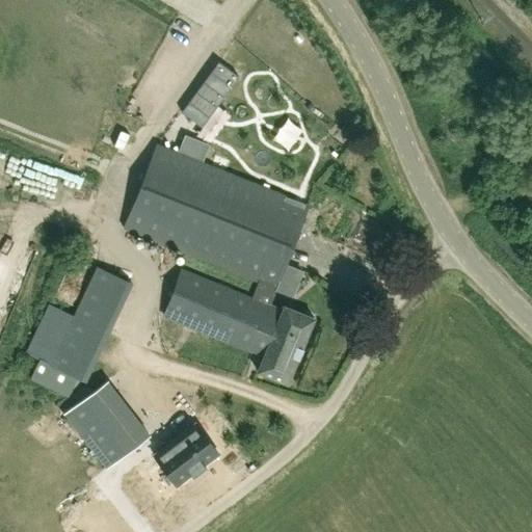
[(238,77),(218,61),(181,112),(201,127),(238,77)]
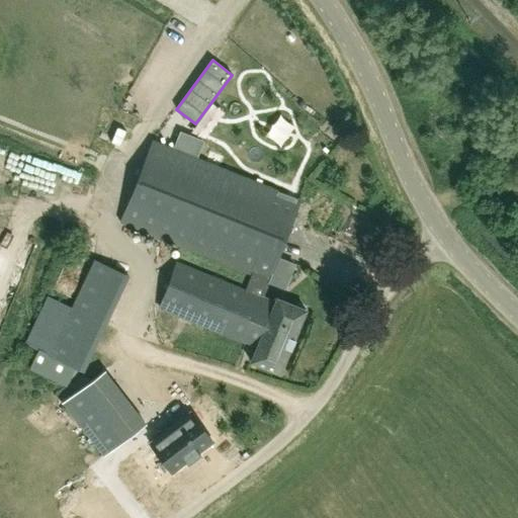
[(0,165),(10,169),(15,154),(4,150),(7,142),(0,139),(0,165)]
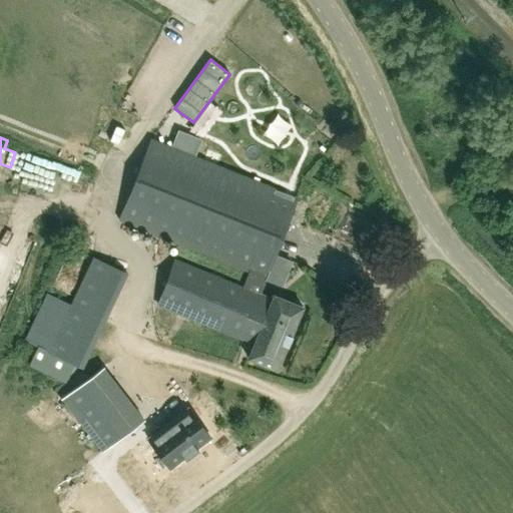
[(260,294),(298,198),(150,139),(118,218),(249,272),(243,288),(260,294)]
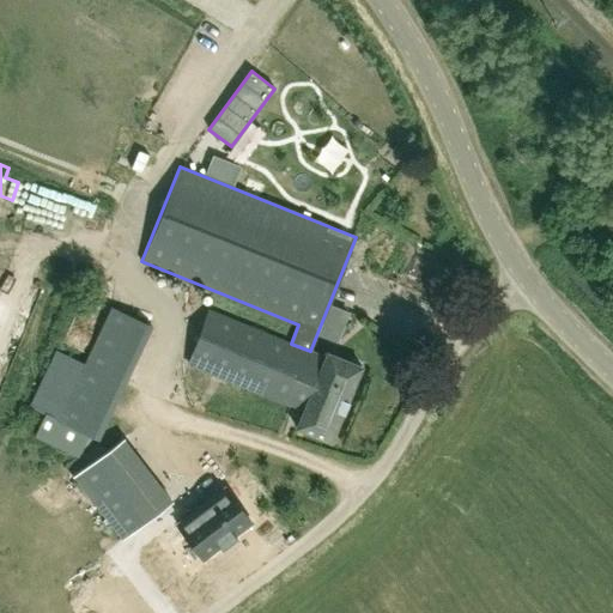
[(44,414),(34,437),(78,457),(89,435),(98,439),(126,382),(126,381),(152,325),(110,305),(83,362),(56,350),(29,407),(44,414)]
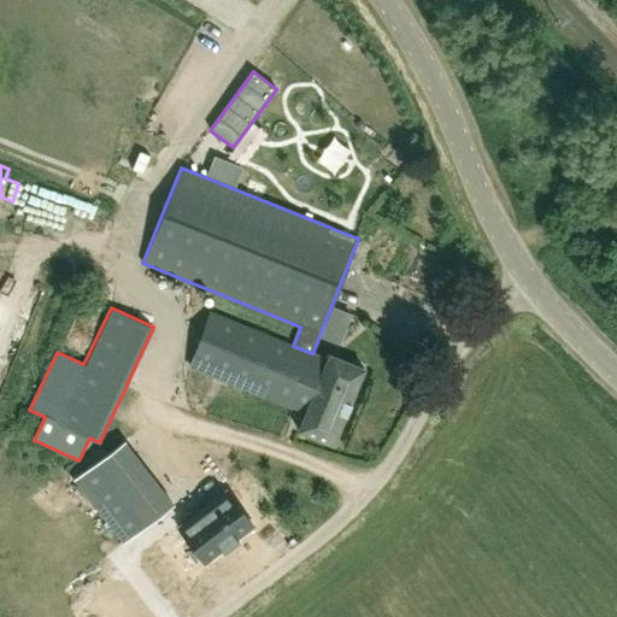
[(312,353),(293,346),(211,312),(189,364),(305,411),(299,428),(334,441),(363,370),(328,357),(327,359),(312,353)]
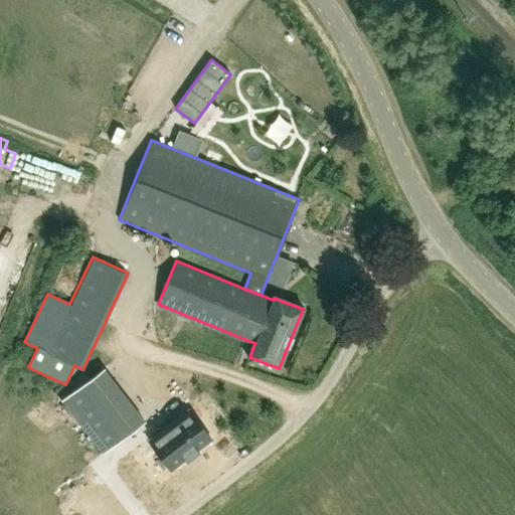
[(143,420),(118,387),(104,369),(61,401),(102,453),(143,420)]
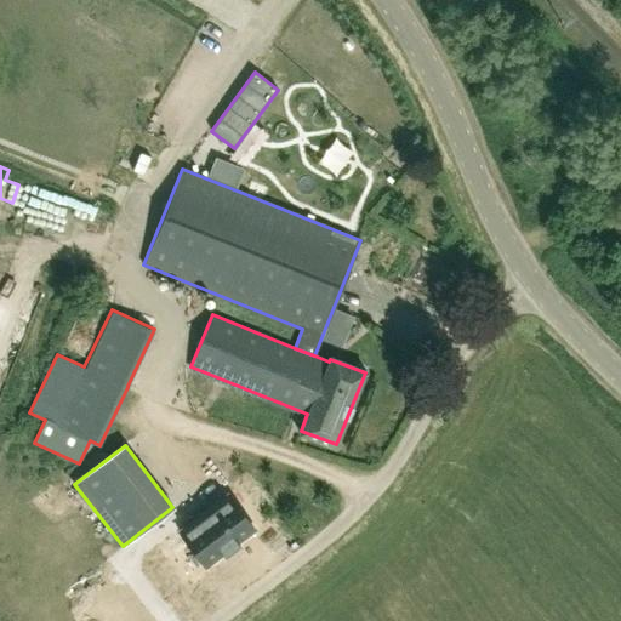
[(237,541),(254,528),(229,495),(180,533),(205,565),(222,553),(223,556),(239,543),(237,541)]
